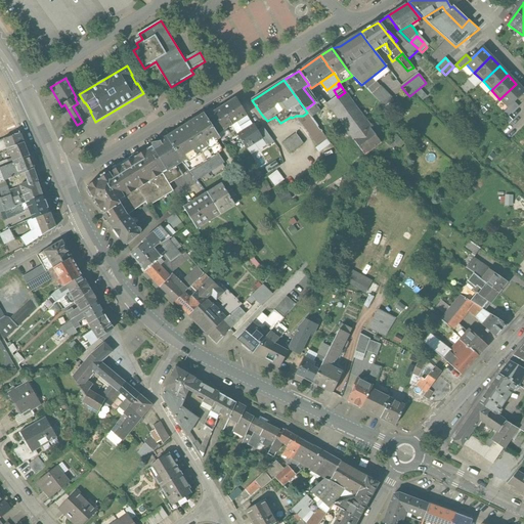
[(345,92),(338,97),(334,90),(339,87),(338,84),(320,96),(325,102),(364,156),(381,144),(369,130),(372,128),(354,105),(345,92)]
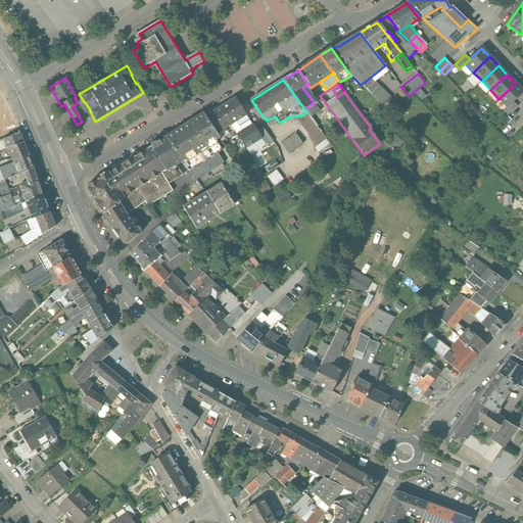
[(522,91),(515,84),(498,99),(508,107),(522,92),(522,91)]
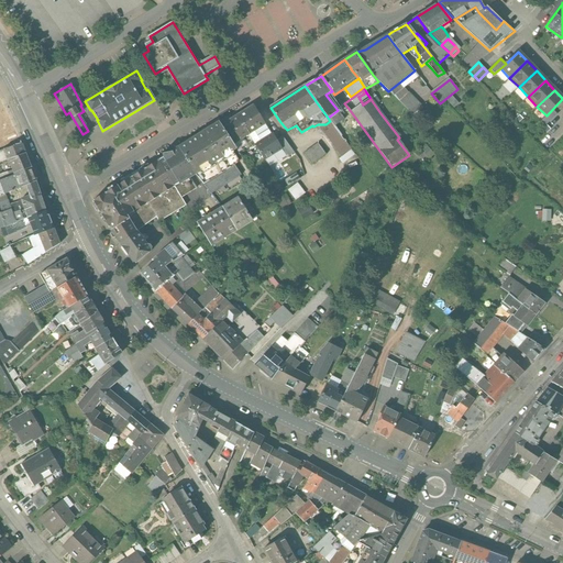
[(421,108),(408,94),(399,102),(412,116),(421,108)]
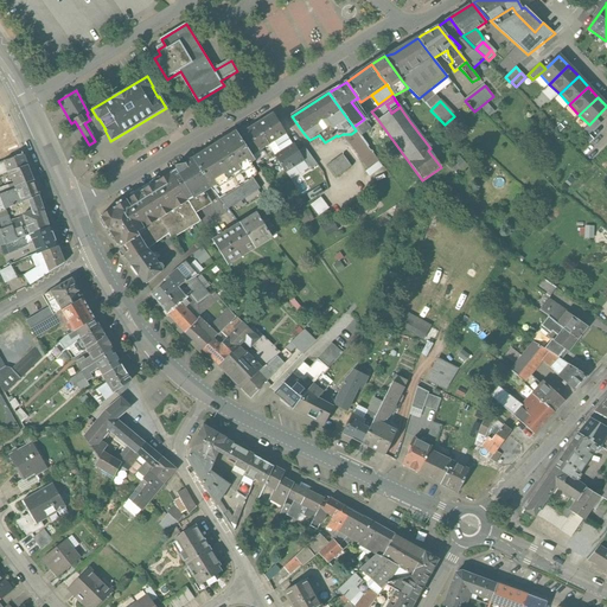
[(377,119),(371,112),(368,110),(366,112),(374,122),(377,119)]
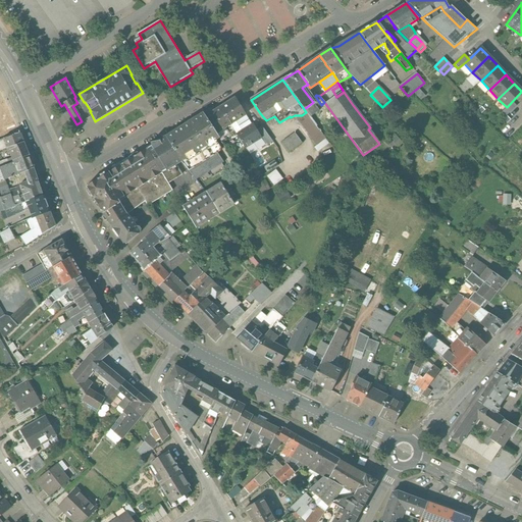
[(235,98),(219,107),(230,125),(236,121),(247,115),(235,98)]
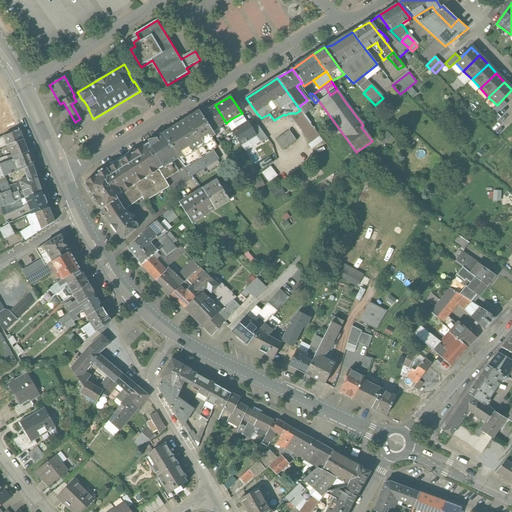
[(306,101),(298,107),(300,110),(305,115),(312,110),(306,101)]
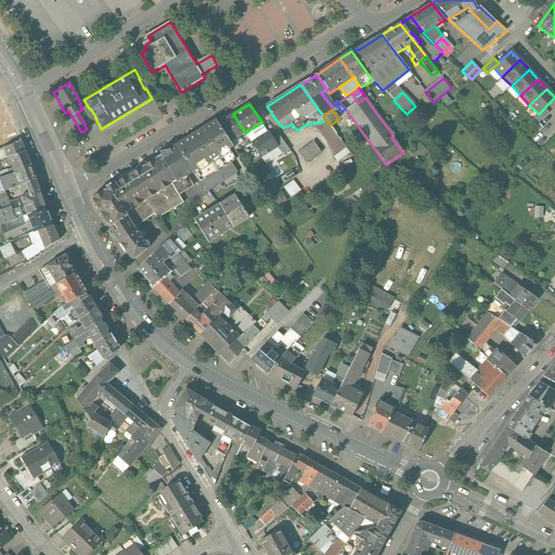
[(233,114),(218,124),(230,142),(245,133),(233,114)]
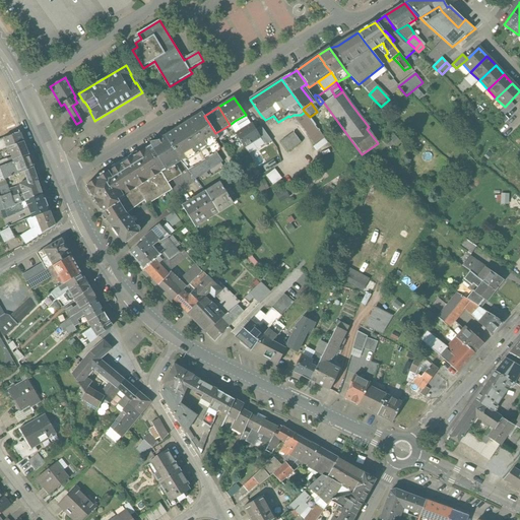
[(310,117),(305,112),(301,115),(305,120),(301,123),(316,145),(325,139),(316,126),(310,117)]
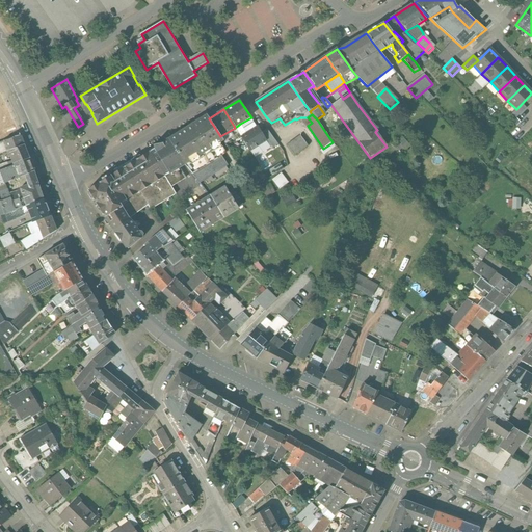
[(324,114),(317,120),(323,129),(330,123),(324,114)]
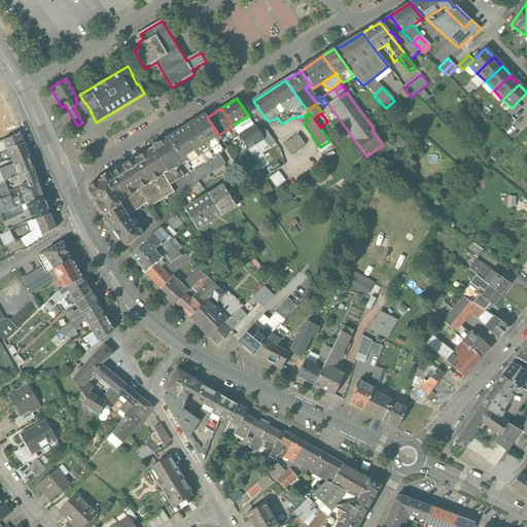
[(205,115),(167,139),(174,150),(173,150),(182,163),(198,182),(216,170),(225,165),(219,154),(213,144),(221,139),(207,117),(205,115)]
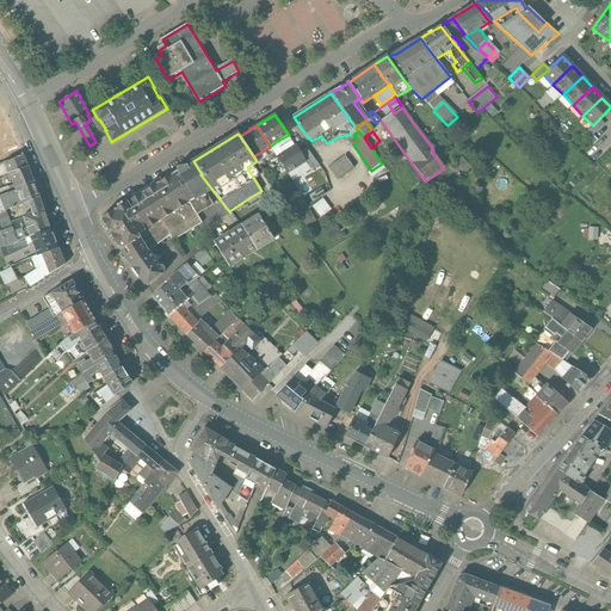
[(380,141),(371,148),(376,154),(382,149),(382,148),(387,144),(384,142),(389,139),(387,136),(380,141)]
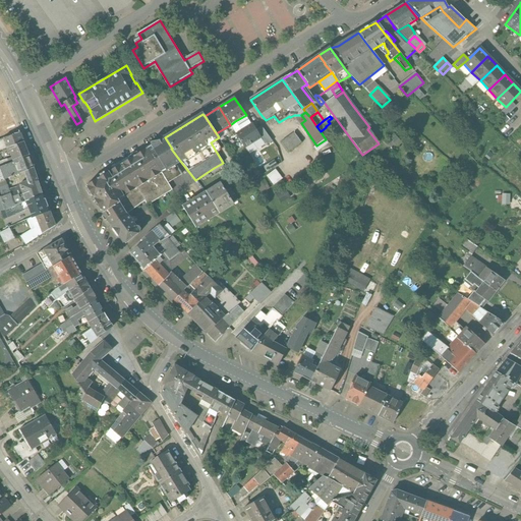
[(251,125),(241,130),(235,121),(230,125),(244,148),(259,138),(258,137),(267,133),(257,120),(251,125)]
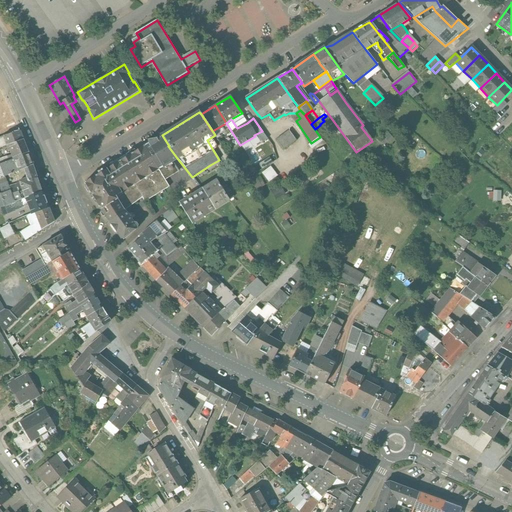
[(0,138),(0,148),(8,145),(23,140),(20,131),(7,136),(7,135),(3,136),(4,137),(0,138)]
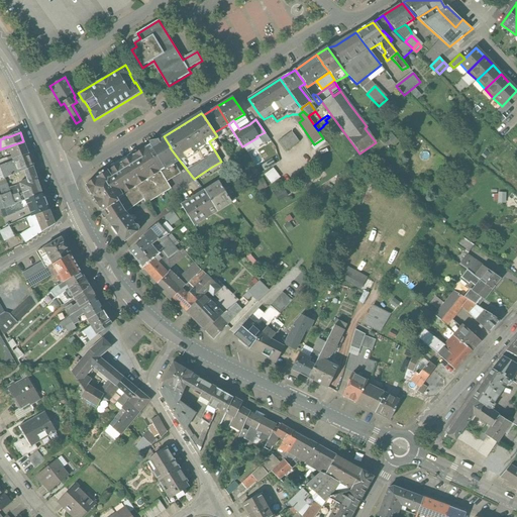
[(293,132),(279,142),(286,152),(288,150),(291,154),(303,146),(293,132)]
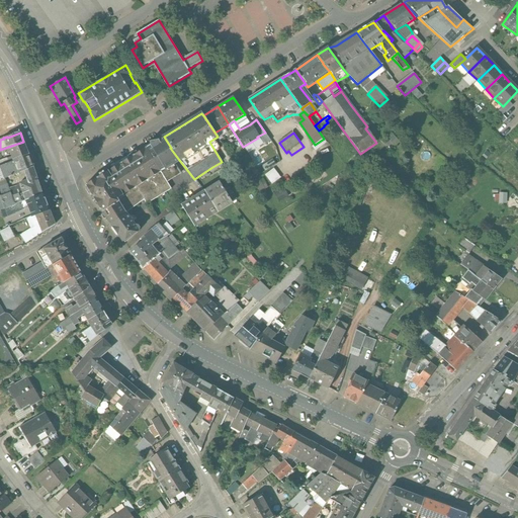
[(171,148),(164,137),(158,141),(174,164),(179,160),(170,148),(171,148)]
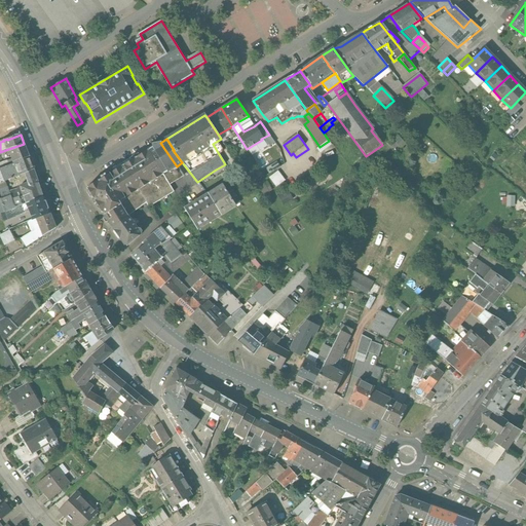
[(177,166),(160,143),(148,150),(162,175),(163,176),(177,166)]
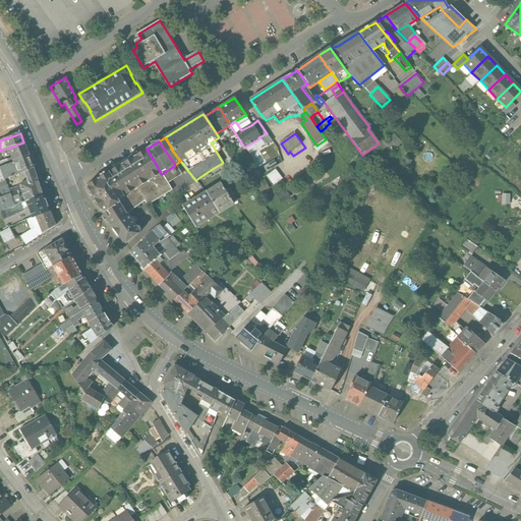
[(277,149),(272,141),(268,146),(277,162),(283,159),(276,150),(277,149)]
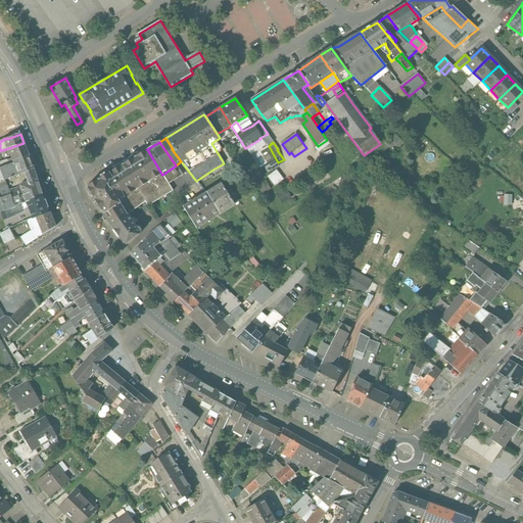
[(24,143),(8,148),(12,158),(13,161),(29,156),(24,143)]
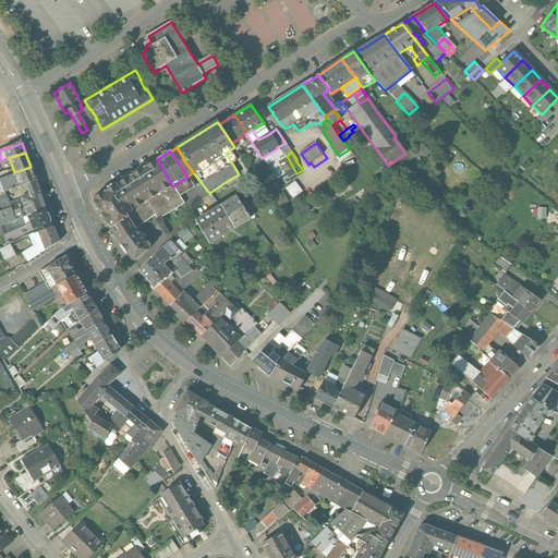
[(254,179),(241,158),(232,164),(239,174),(229,180),(235,190),(254,179)]
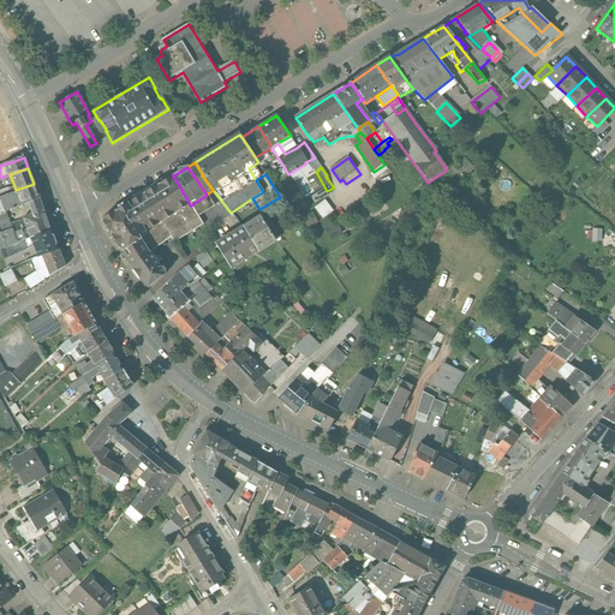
[(173,175),(143,195),(160,222),(190,204),(173,175)]
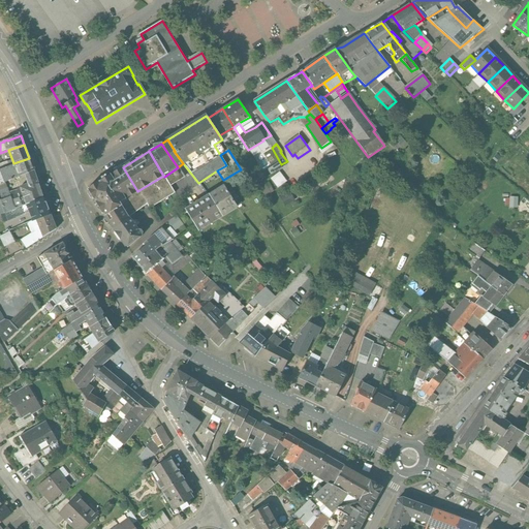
[(30,159),(14,164),(13,163),(12,160),(7,162),(9,166),(2,169),(0,169),(0,184),(5,182),(25,175),(34,172),(30,159)]
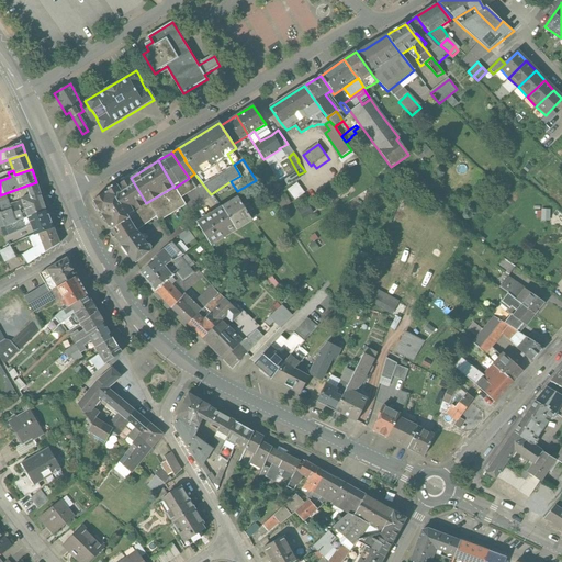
[(131,178),(103,194),(122,223),(128,218),(127,215),(146,203),(131,178)]
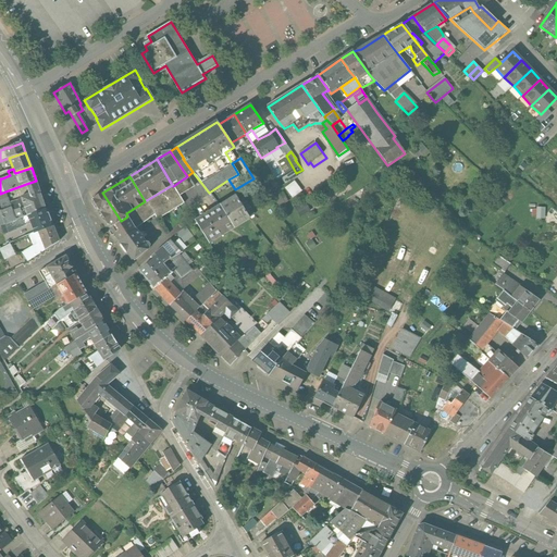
[(187,176),(173,186),(180,197),(195,186),(187,176)]
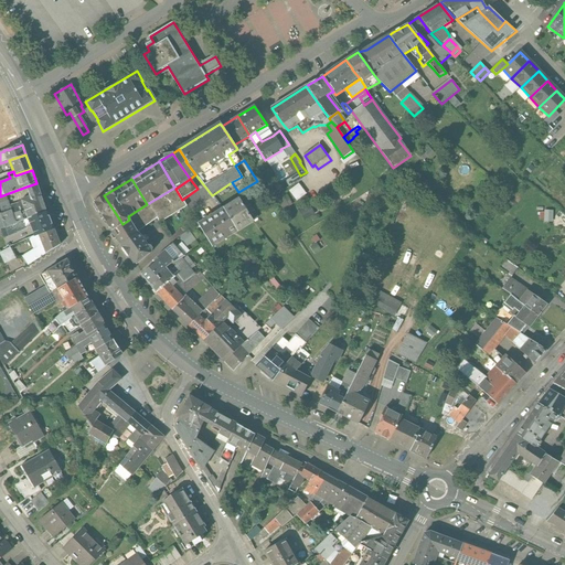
[(36,183),(27,187),(31,196),(21,201),(22,202),(28,220),(46,212),(36,183)]
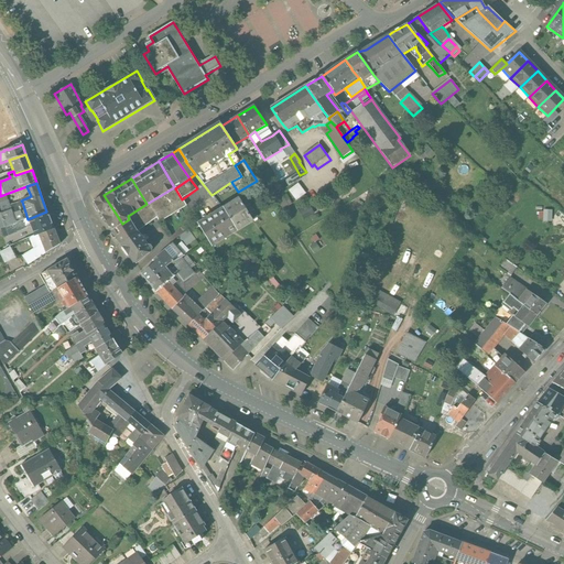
[(307,194),(300,184),(291,192),(299,202),(307,194)]
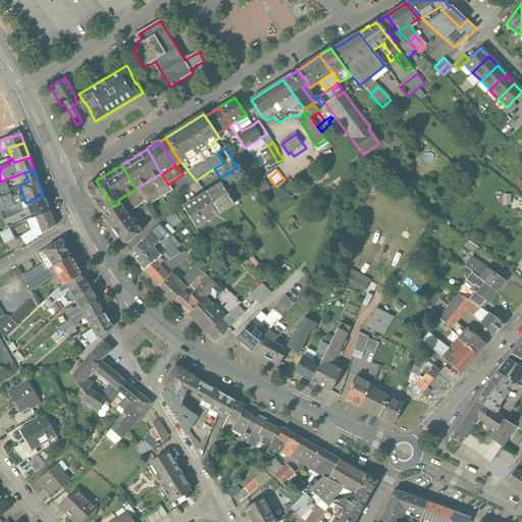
[(136,189),(118,200),(119,203),(127,215),(144,202),(148,206),(172,191),(168,185),(162,174),(161,173),(136,189)]
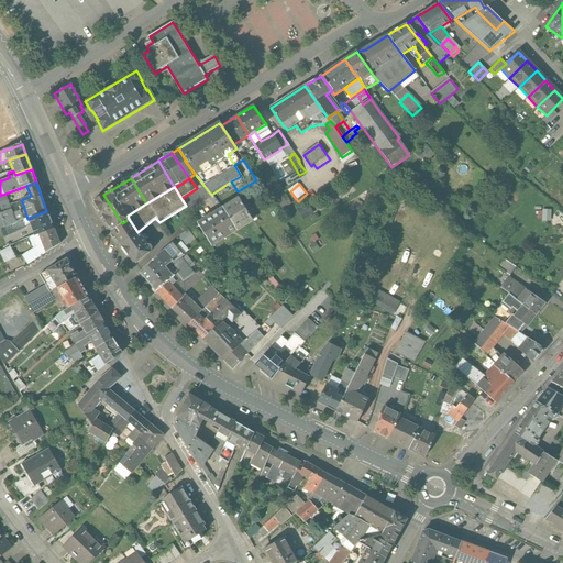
[(138,232),(129,219),(122,223),(103,195),(98,198),(97,208),(120,244),(138,232)]
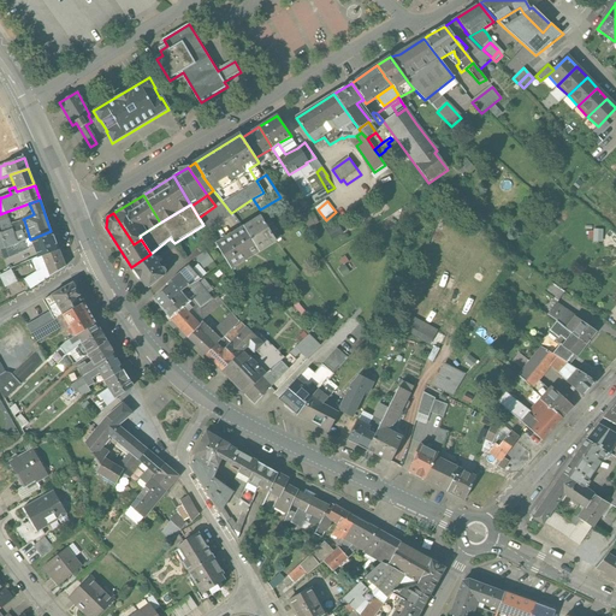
[(266,226),(261,217),(243,227),(259,252),(276,241),(272,235),(277,231),(272,223),(266,226)]
